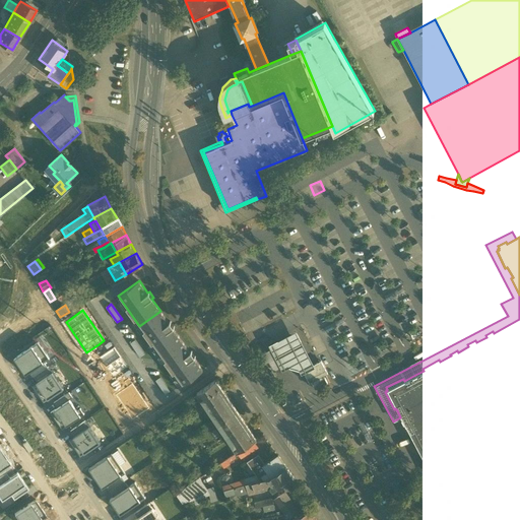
[(139,326),(160,355),(182,340),(173,328),(175,327),(171,321),(169,322),(160,311),(139,326)]
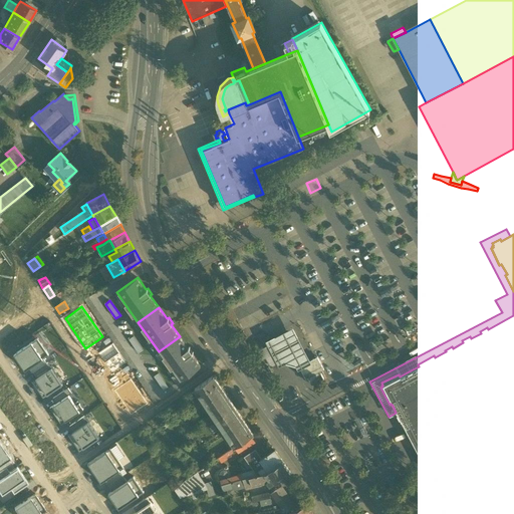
[(450,513),(513,513),(513,503),(513,502),(513,315),(488,329),(487,327),(480,331),(481,333),(471,338),(470,336),(462,340),(463,342),(453,348),(452,346),(445,350),(446,351),(435,357),(434,355),(418,364),(419,366),(411,370),(400,376),(399,374),(381,382),(382,384),(381,386),(382,387),(380,388),(390,405),(391,404),(393,406),(396,413),(450,513)]
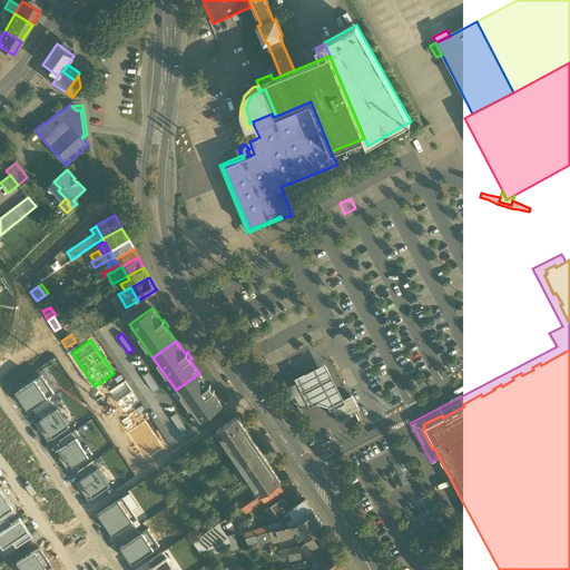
[(450,374),(468,365),(463,355),(444,364),(450,374)]
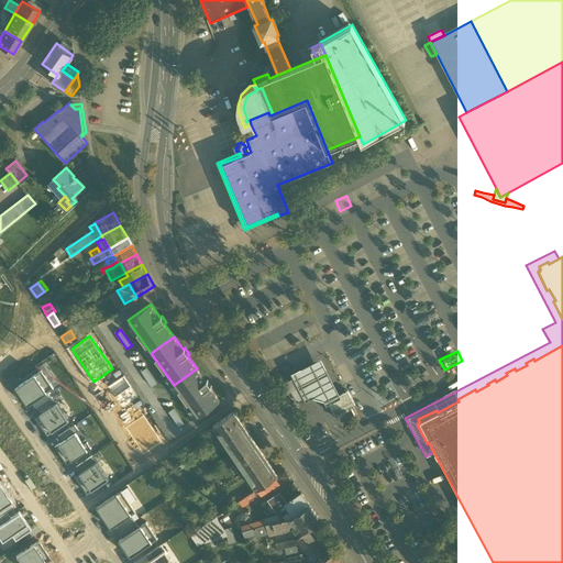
[(306,401),(313,397),(324,400),(327,406),(329,404),(341,398),(340,395),(321,359),(291,374),(294,377),(305,398),(306,401)]
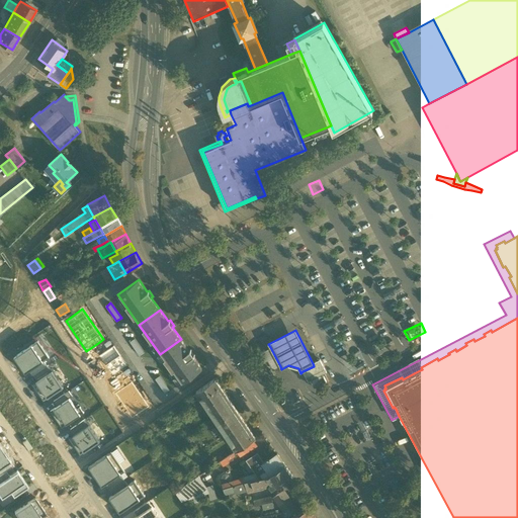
[(45,336),(38,341),(50,356),(56,352),(45,336)]
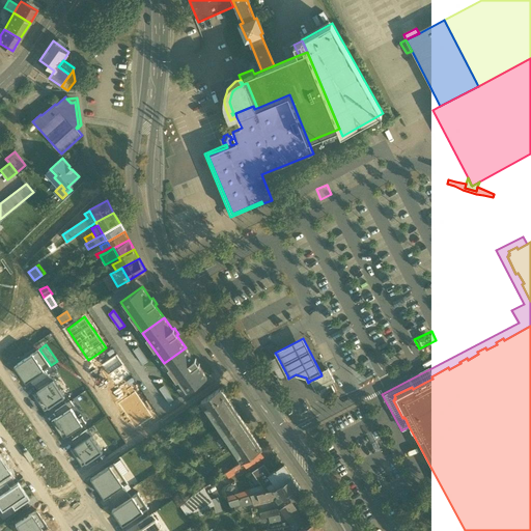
[(138,346),(133,351),(144,365),(148,362),(138,346)]
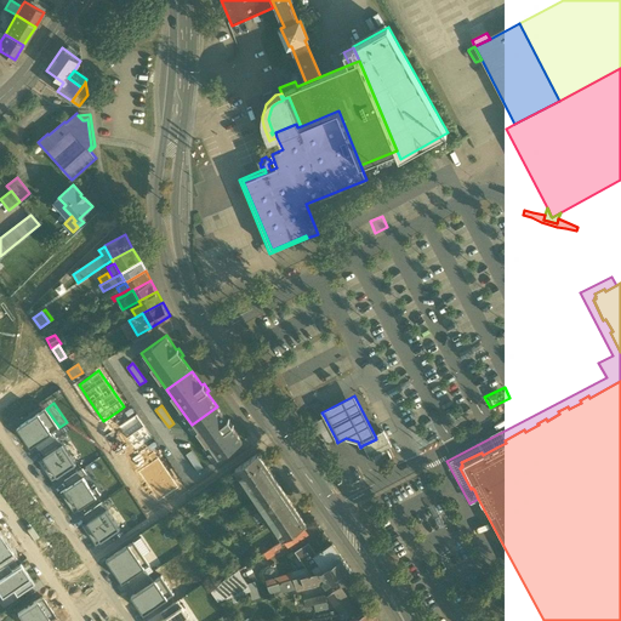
[(127,412),(124,406),(118,411),(121,417),(127,412)]
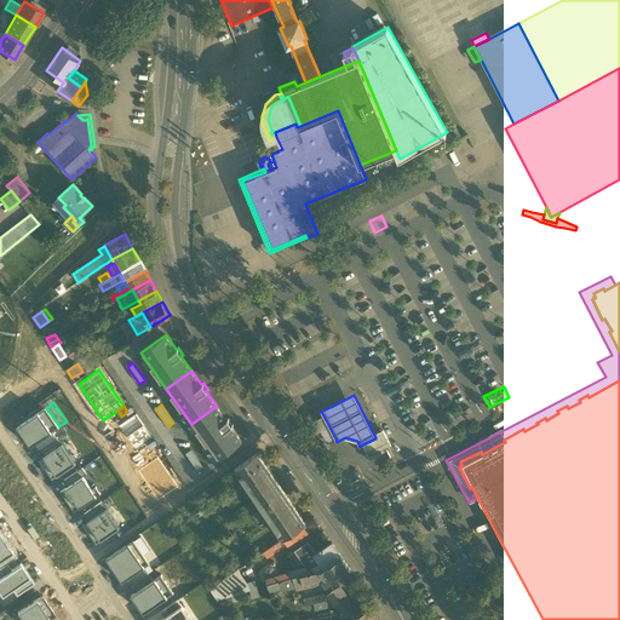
[(227,420),(217,406),(191,424),(217,459),(242,441),(231,426),(234,425),(229,418),(227,420)]
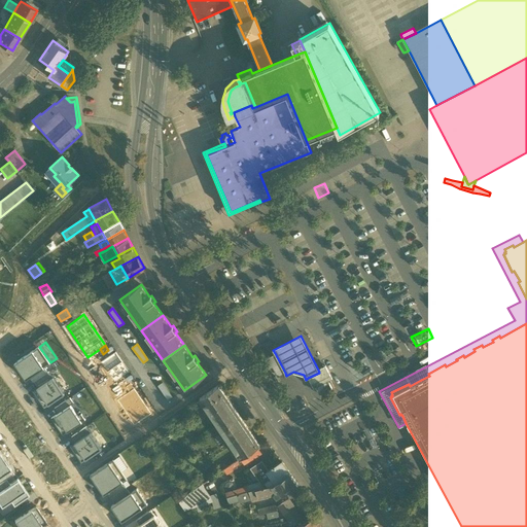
[(26,380),(30,377),(45,366),(50,363),(50,362),(39,347),(18,361),(24,372),(22,373),(26,380)]
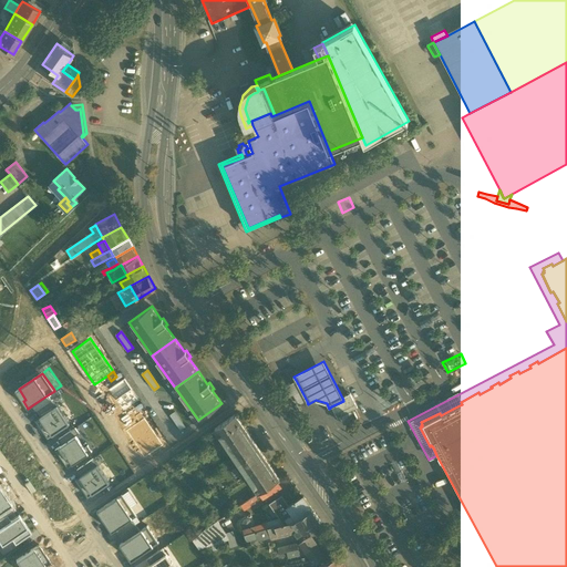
[(115,400),(132,389),(125,378),(109,389),(115,400)]
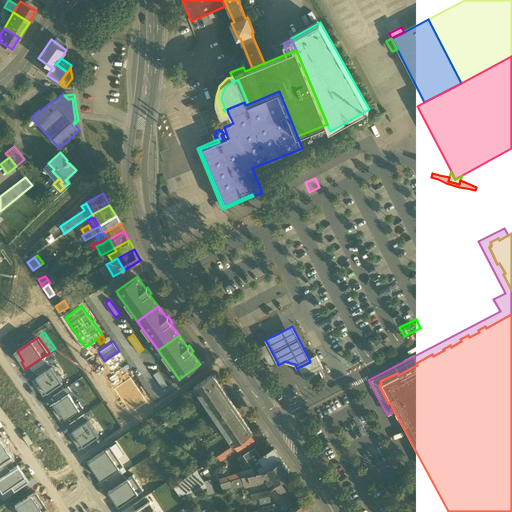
[(277,362),(279,361),(269,342),(267,343),(257,349),(261,358),(265,356),(270,366),(277,362)]
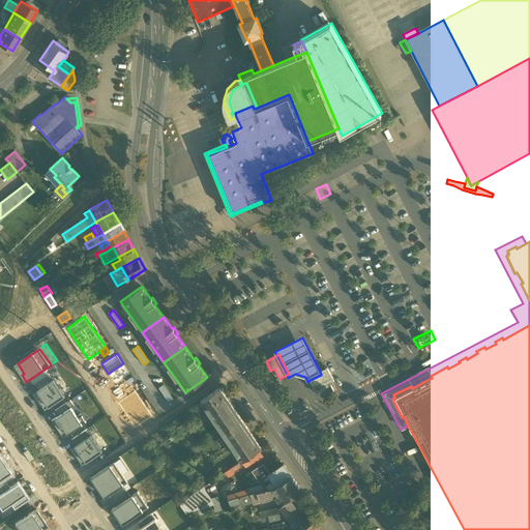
[(15,364),(22,375),(24,374),(18,363),(15,364)]
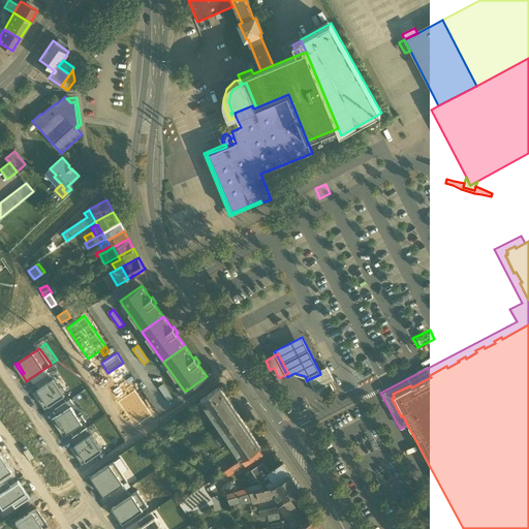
[(123,363),(107,373),(115,383),(130,373),(123,363)]
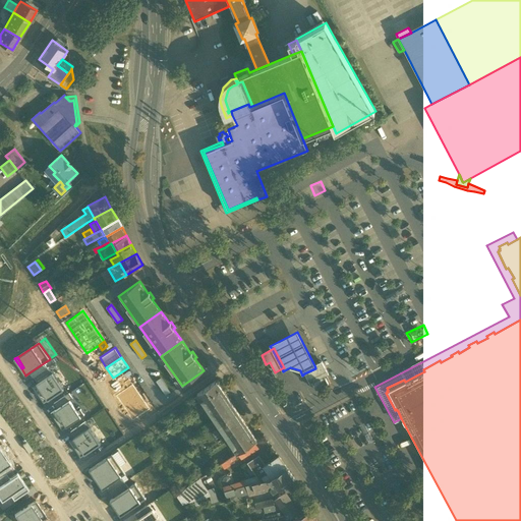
[(30,372),(33,378),(34,377),(48,367),(45,362),(30,372)]
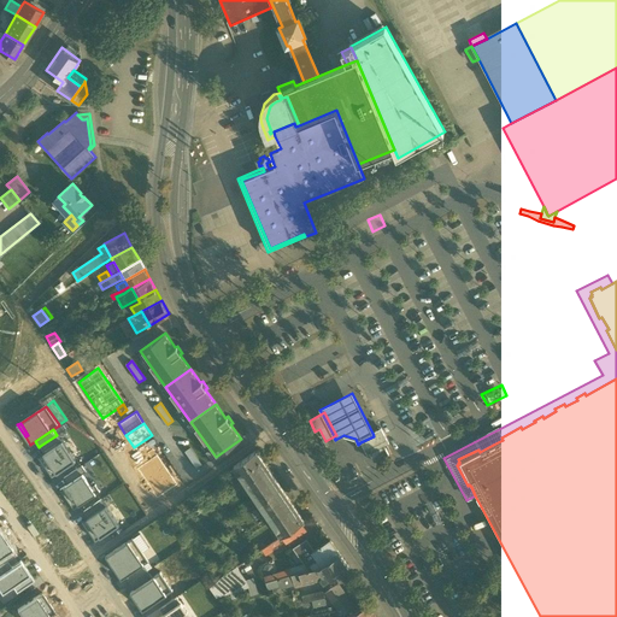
[(359,440),(360,442),(368,454),(370,453),(374,462),(389,454),(385,446),(389,444),(381,429),(372,433),(359,440)]
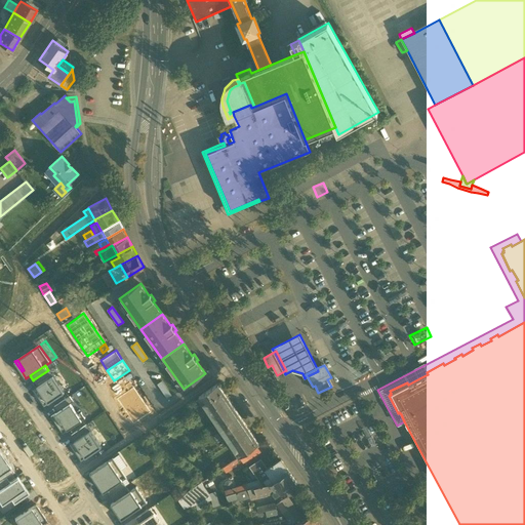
[(34,379),(38,386),(53,375),(49,369),(48,370),(34,379)]
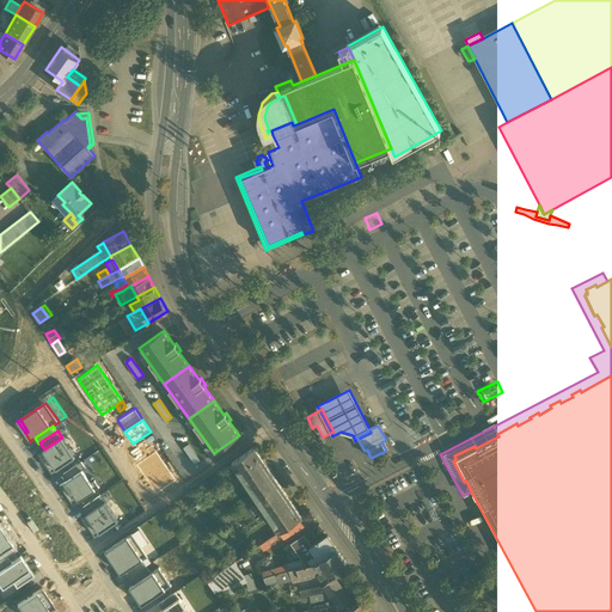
[(62,438),(44,450),(38,453),(51,472),(75,457),(62,438)]
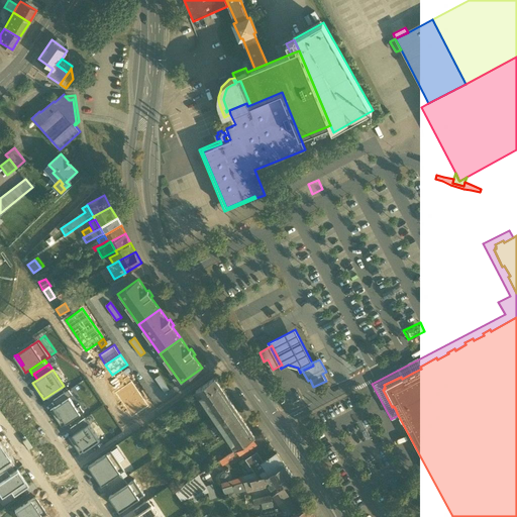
[(160,375),(156,378),(166,393),(170,390),(160,375)]
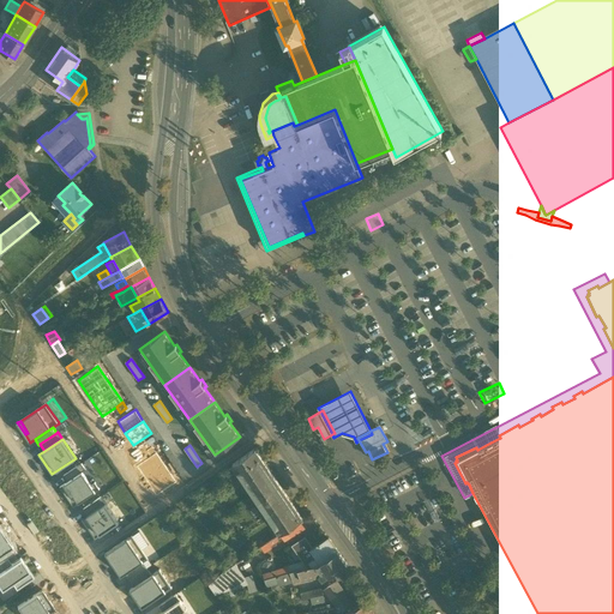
[(146,451),(150,457),(156,453),(152,446),(146,451)]
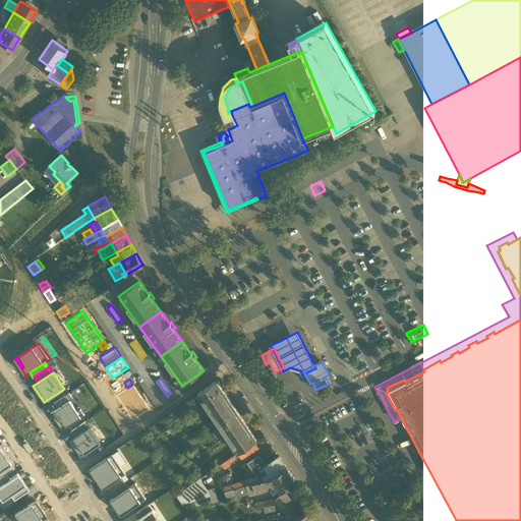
[(197,394),(207,408),(226,395),(217,381),(197,394)]
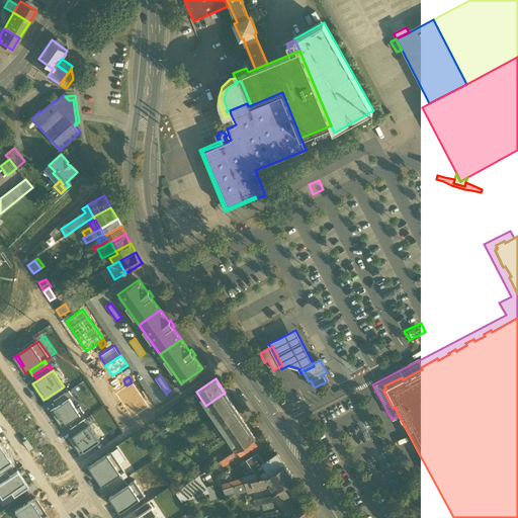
[(149,407),(132,382),(126,385),(115,394),(132,418),(149,407)]
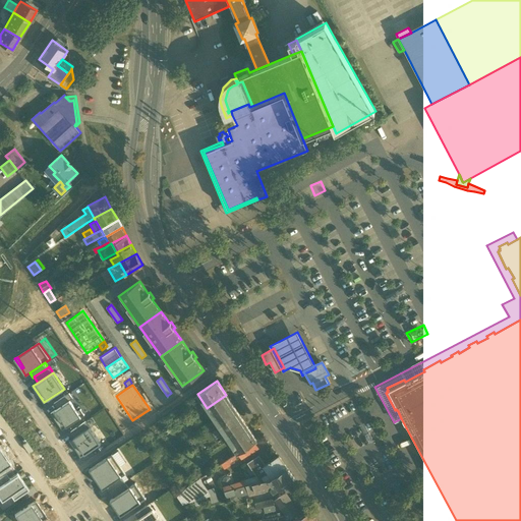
[(54,403),(57,408),(70,400),(72,398),(69,393),(54,403)]
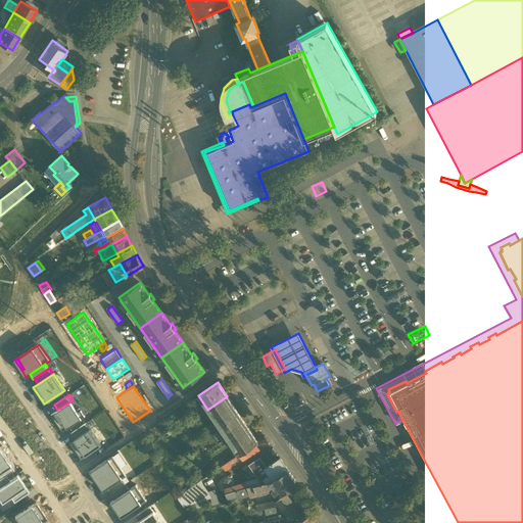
[(257,441),(227,396),(207,410),(239,455),(244,452),(254,443),(257,441)]
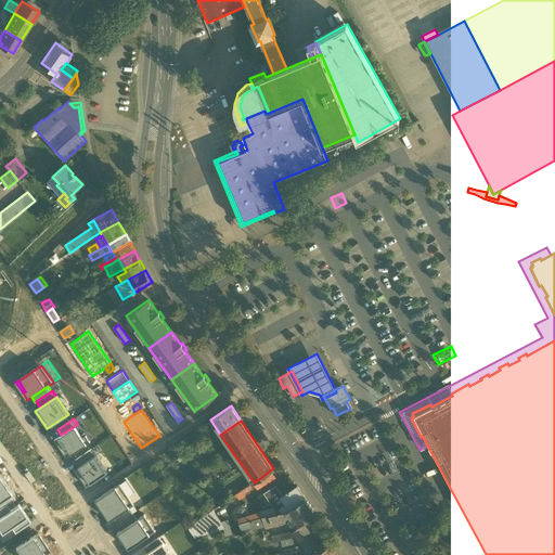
[(54,440),(66,457),(90,441),(86,436),(82,438),(75,426),(61,435),(54,440)]
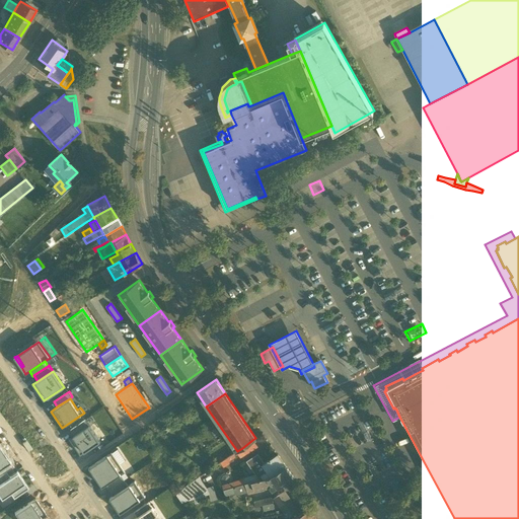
[(71,430),(74,435),(89,425),(85,420),(71,430)]
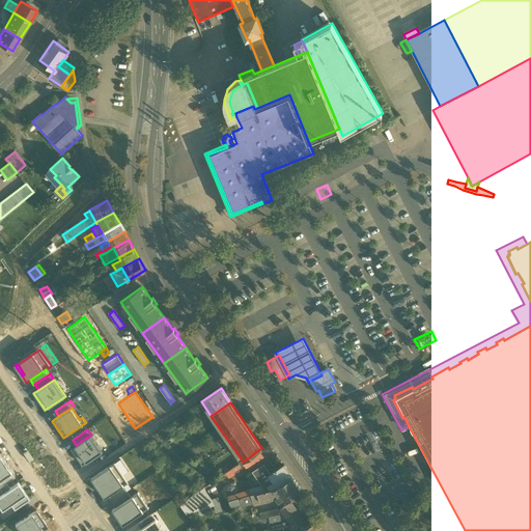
[(82,466),(103,451),(91,435),(76,445),(71,448),(82,466)]
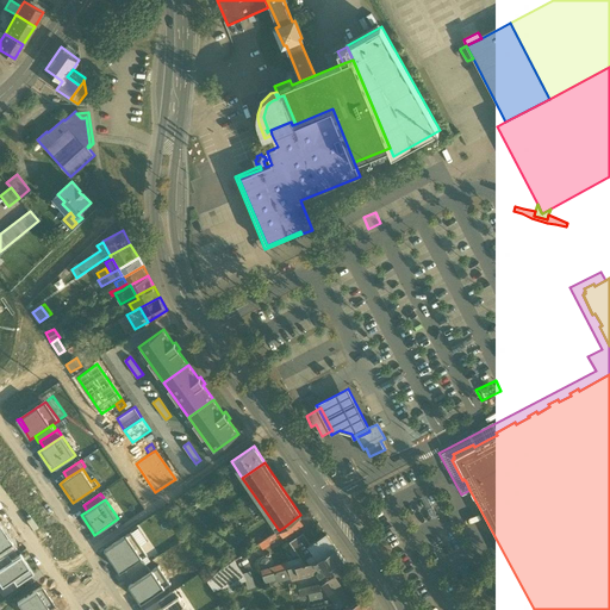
[(285,527),(288,533),(302,524),(297,517),(285,527)]
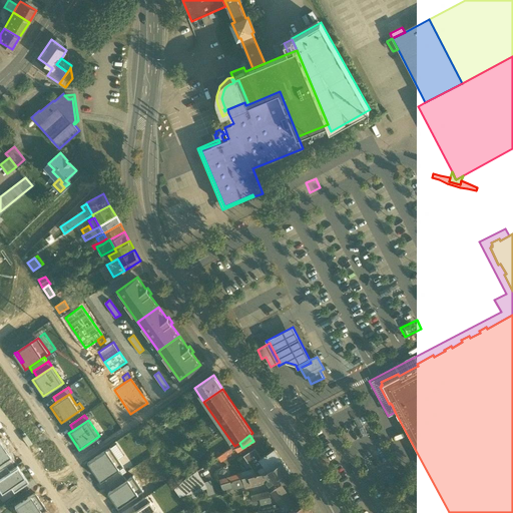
[(0,463),(10,456),(0,441),(0,463)]
